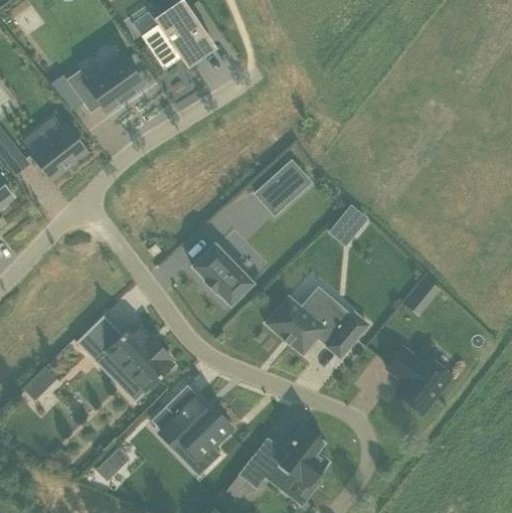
[(166,68),(183,57),(190,67),(218,47),(212,37),(185,0),(180,0),(156,17),(160,23),(143,35),(166,68)]
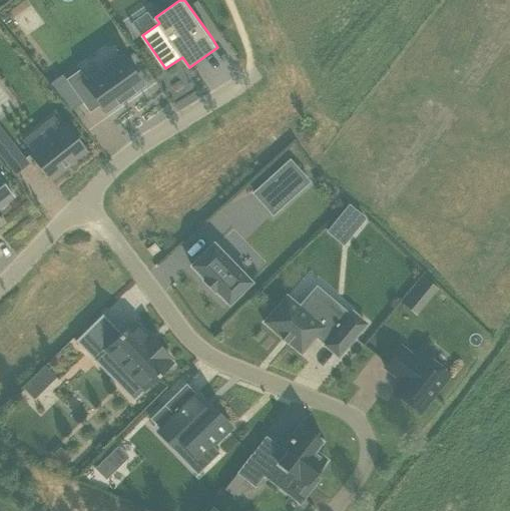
[(82,68),(68,78),(91,109),(101,102),(107,111),(146,83),(125,54),(90,79),(82,68)]
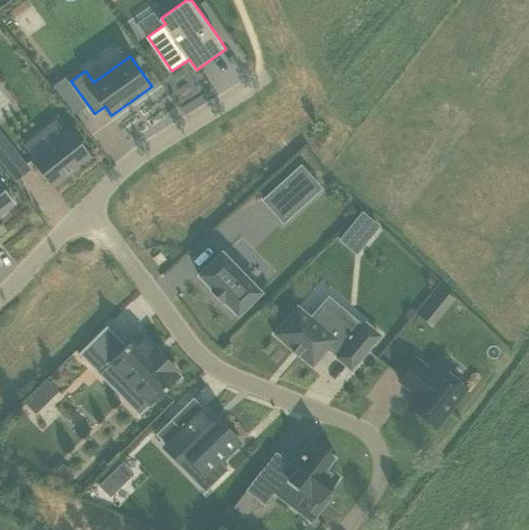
[(0,157),(2,160),(18,148),(0,126),(0,157)]
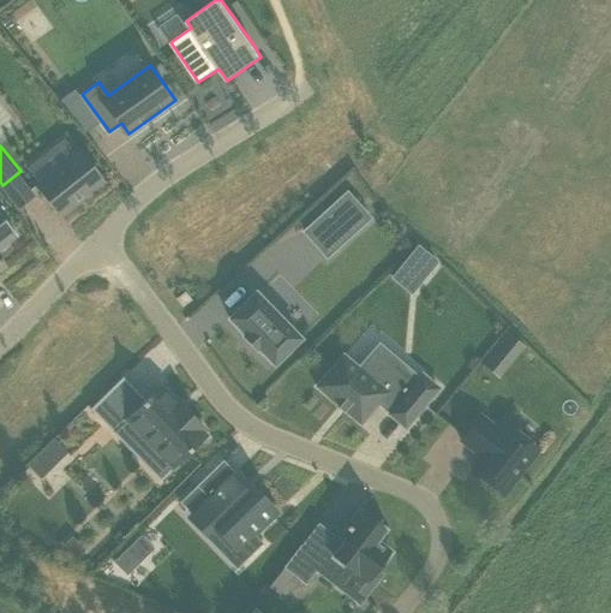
[(64,216),(90,195),(91,196),(109,182),(82,147),(37,183),(64,216)]
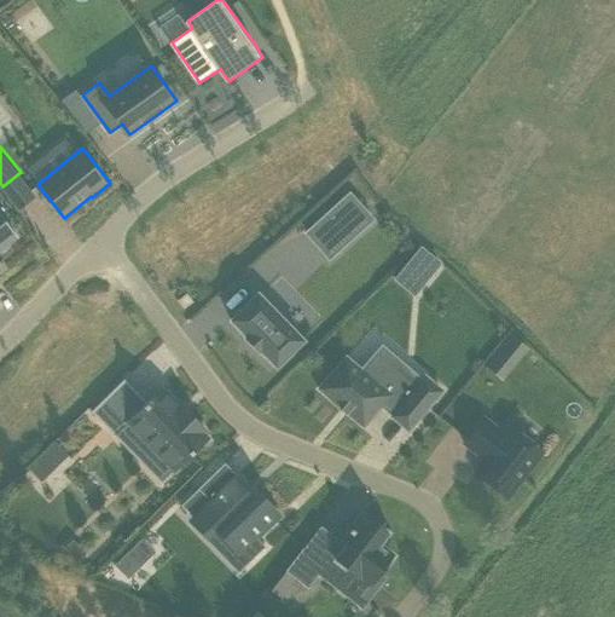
[(331,257),(375,218),(353,192),(309,231),(331,257)]
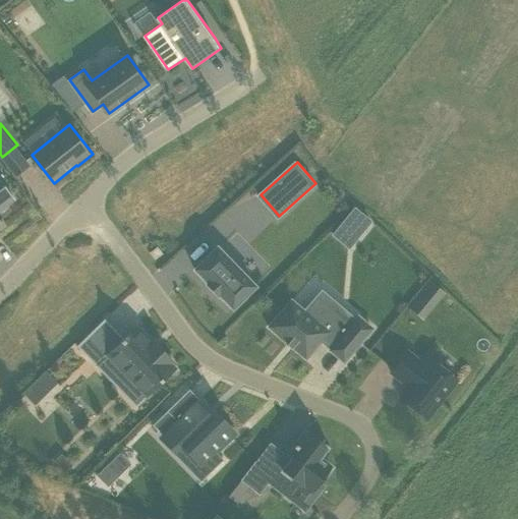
[(0,211),(16,198),(0,177),(0,211)]
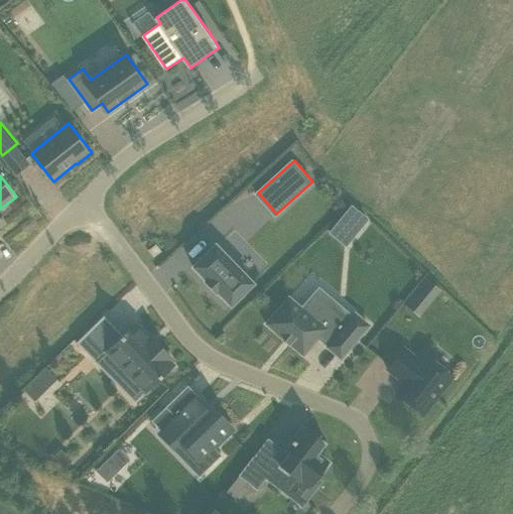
[(353,206),(343,218),(359,231),(369,218),(353,206)]
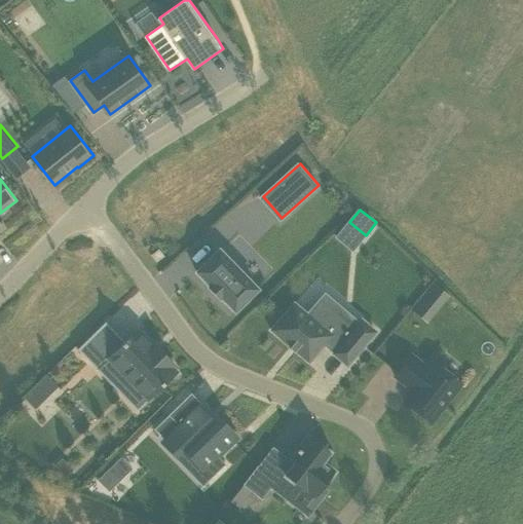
[(220,299),(221,298),(235,311),(258,290),(219,251),(196,272),(211,287),(209,288),(220,299)]
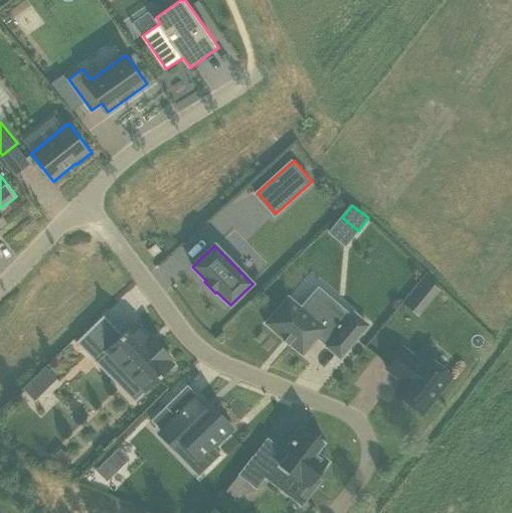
[(420,283),(436,296),(442,289),(427,276),(420,283)]
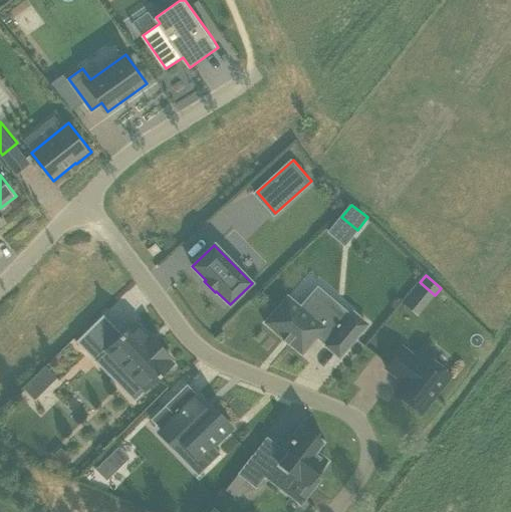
[(290,294),(268,320),(287,336),(286,338),(288,336),(291,339),(289,341),(290,341),(292,340),(305,351),(321,331),(331,339),(328,342),(342,353),(370,320),(356,309),(348,318),(315,290),(303,305),(290,294)]
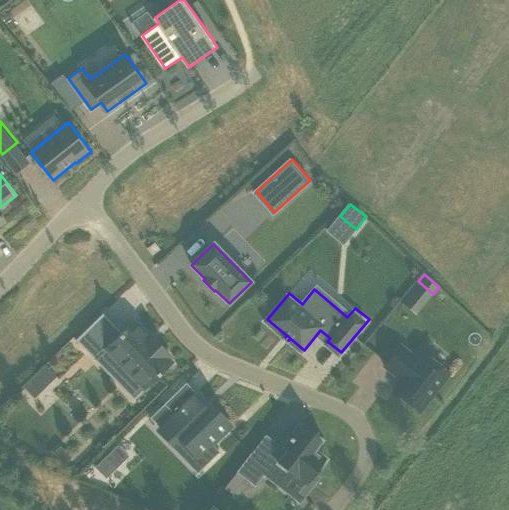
[(121,382),(134,396),(145,386),(146,386),(173,360),(170,357),(172,355),(149,332),(147,333),(134,320),(122,331),(104,311),(76,338),(96,358),(108,347),(132,372),(121,382)]
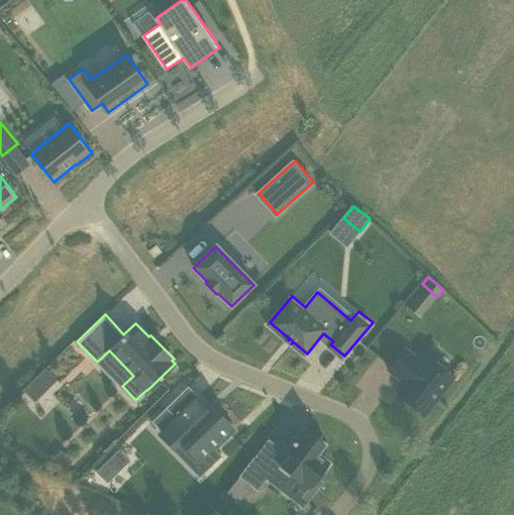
[(398,395),(426,416),(456,375),(427,353),(424,358),(405,345),(387,370),(406,384),(398,395)]
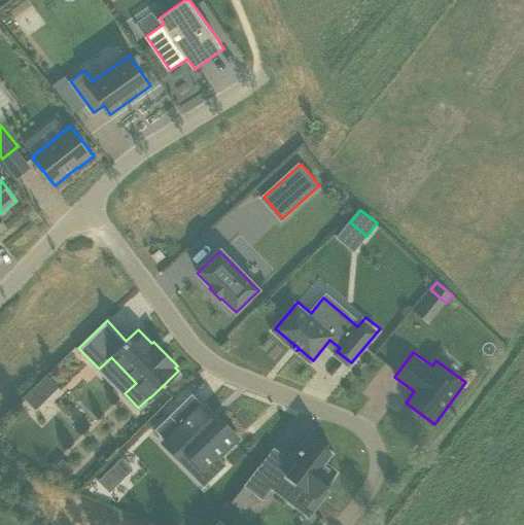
[(39,383),(51,395),(62,386),(49,373),(39,383)]
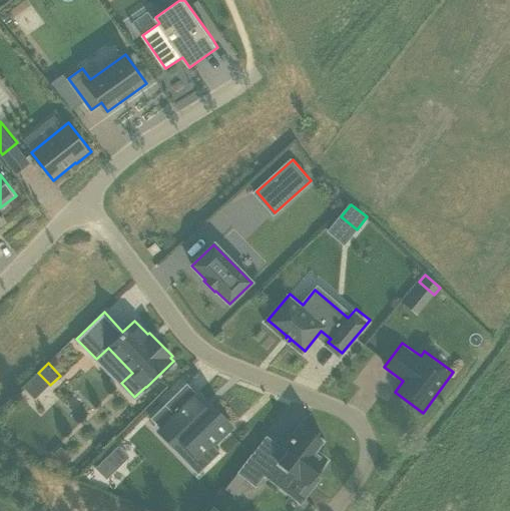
[(161,402),(149,414),(159,424),(157,426),(174,443),(180,437),(202,460),(201,461),(203,463),(217,449),(209,442),(227,425),(207,405),(203,409),(189,395),(171,412),(161,402)]
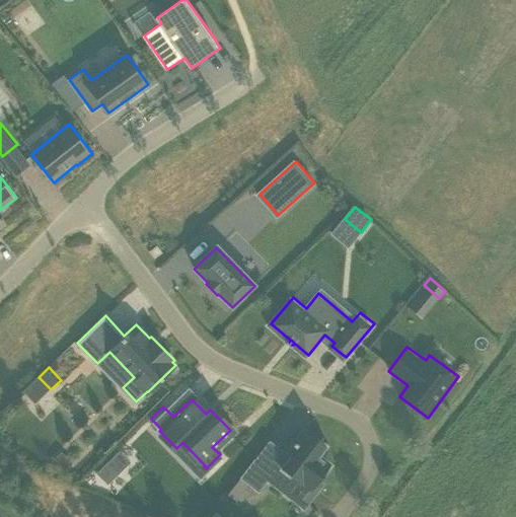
[(296,496),(308,506),(324,485),(320,481),(332,466),(318,457),(326,447),(327,443),(326,439),(323,437),(319,437),(316,439),(305,431),(278,466),(304,487),(296,496)]
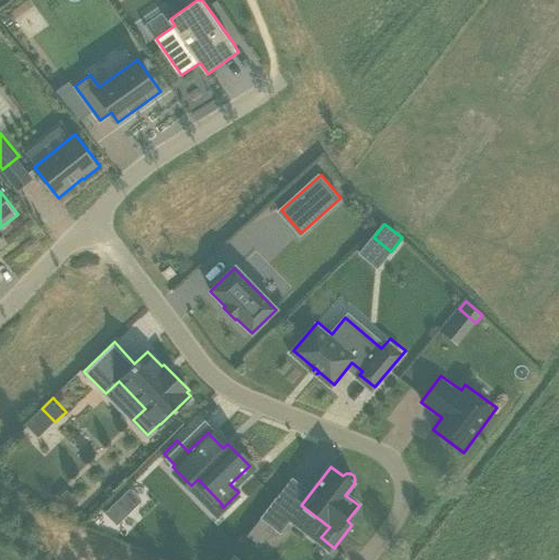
[(277,497),(260,518),(281,535),(297,514),(277,497)]
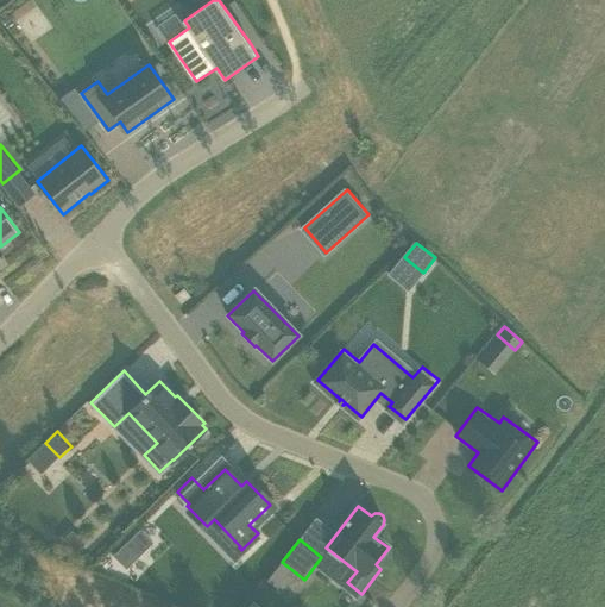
[(115,554),(128,568),(143,555),(128,540),(115,554)]
